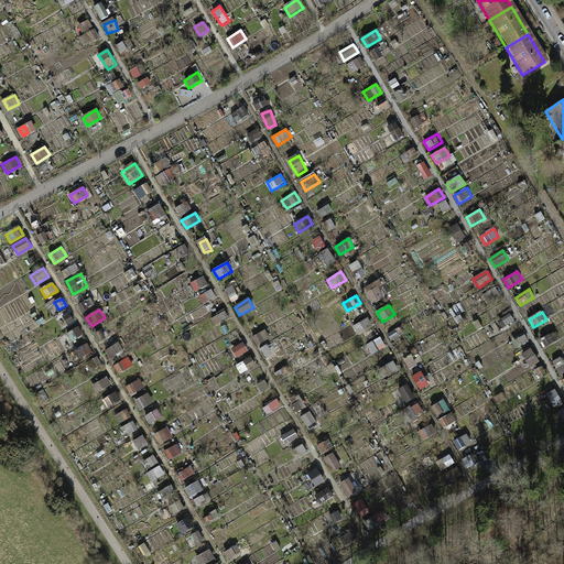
[(71,313),(56,321),(62,328),(75,321),(71,313)]
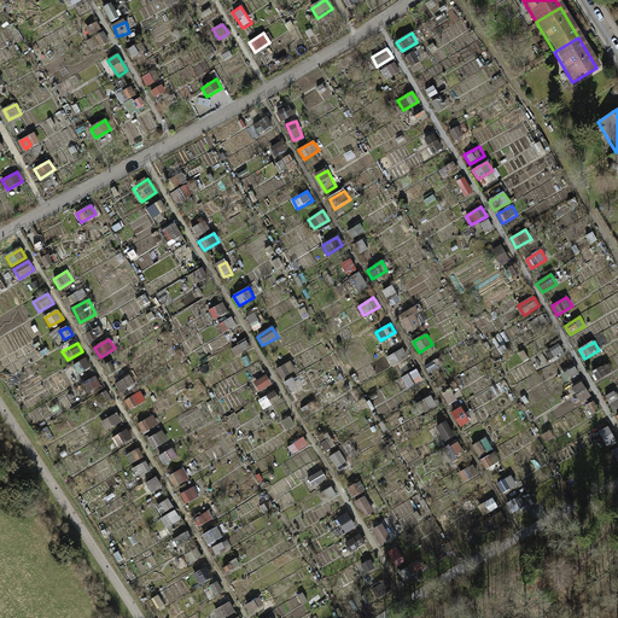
[(559,343),(544,351),(551,360),(565,351),(559,343)]
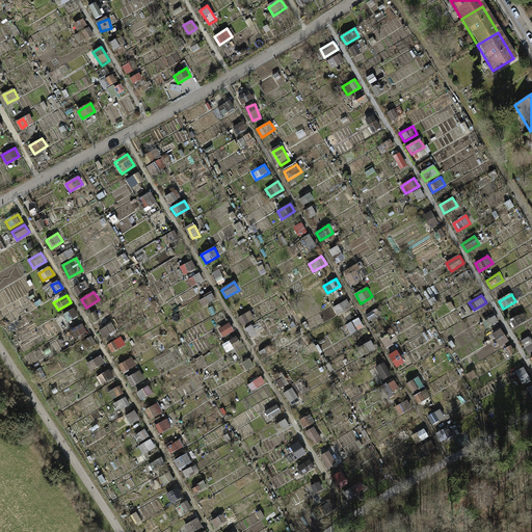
[(346,300),(334,308),(338,316),(351,308),(346,300)]
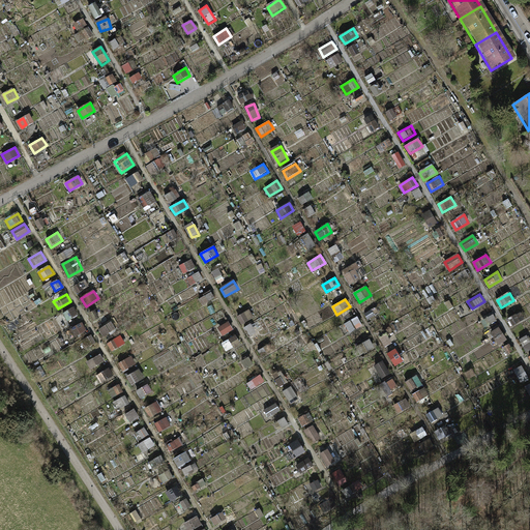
[(74,307),(62,315),(67,323),(79,316),(74,307)]
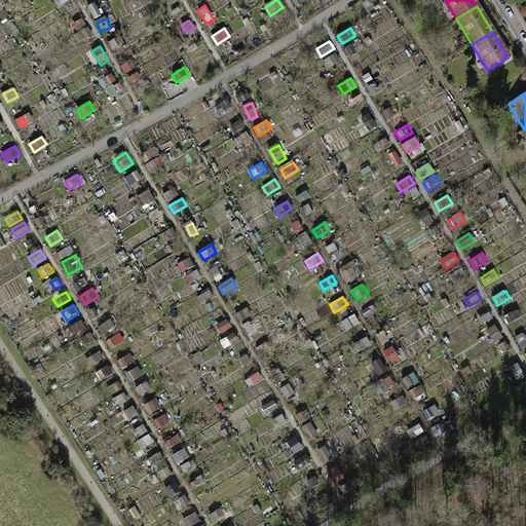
[(248,307),(235,315),(239,323),(253,315),(248,307)]
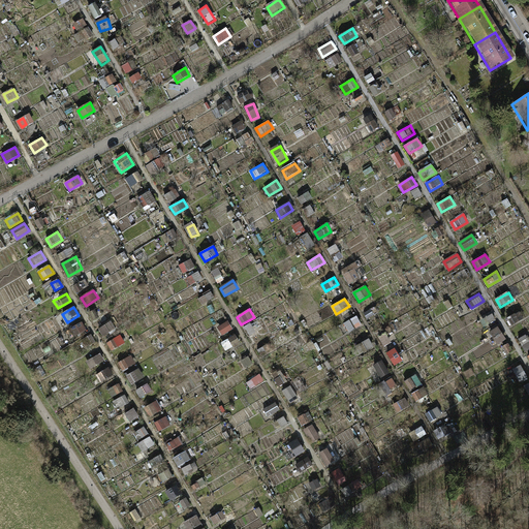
[(355,317),(343,324),(348,332),(361,324),(355,317)]
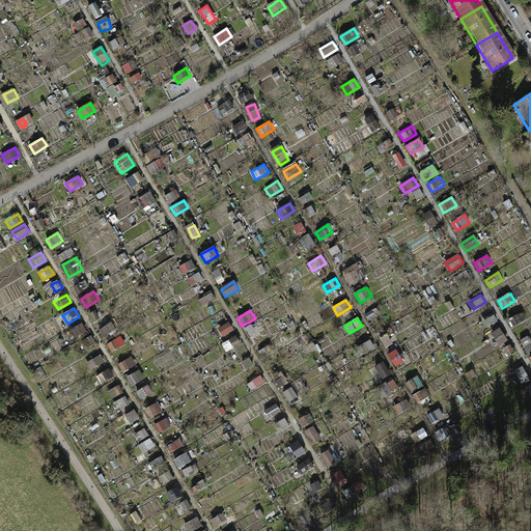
[(112,323),(99,330),(104,338),(116,331),(112,323)]
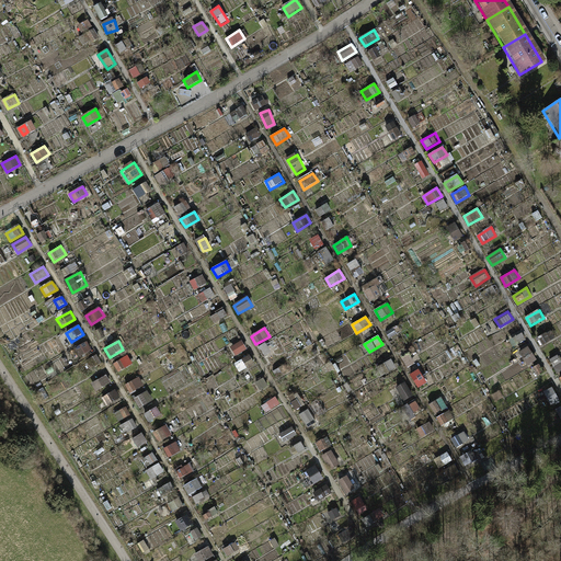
[(242,341),(230,347),(236,356),(248,348),(242,341)]
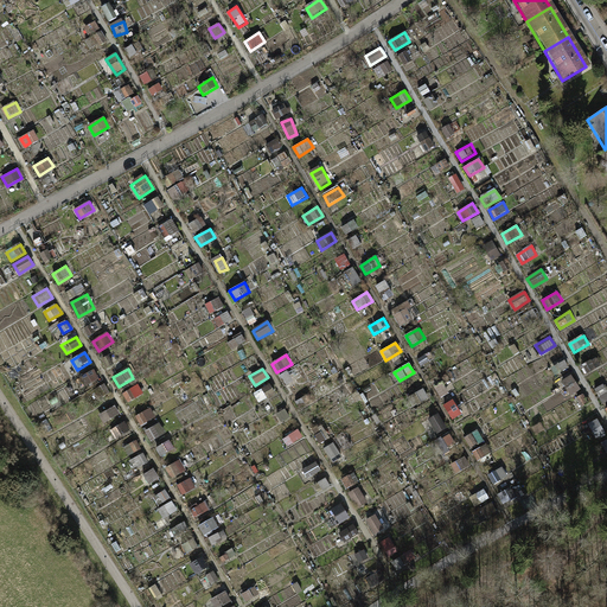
[(94,370),(80,378),(85,388),(100,379),(94,370)]
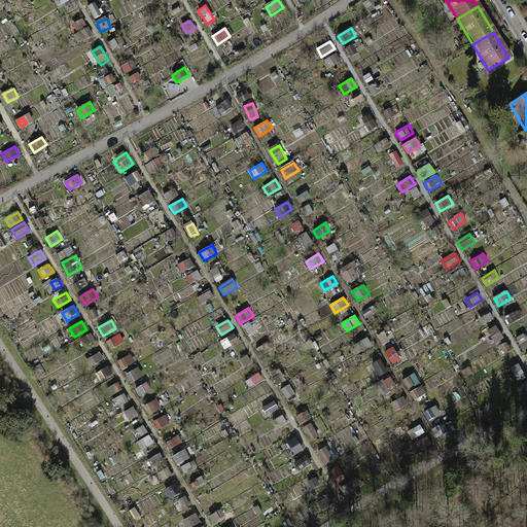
[(497,343),(504,339),(497,326),(490,329),(497,343)]
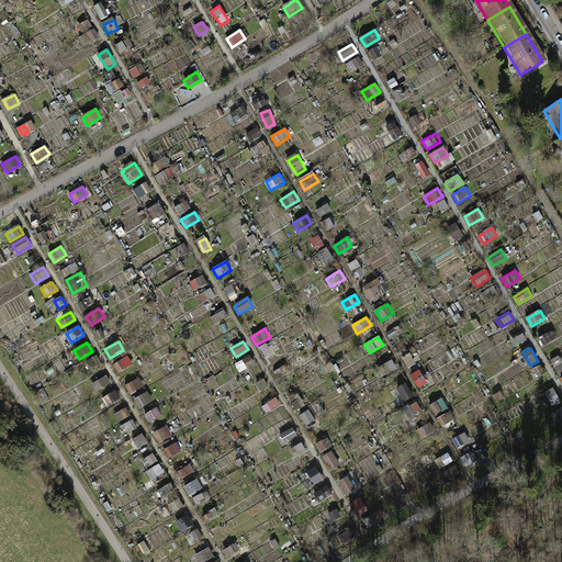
[(97,356),(83,363),(88,372),(102,363),(97,356)]
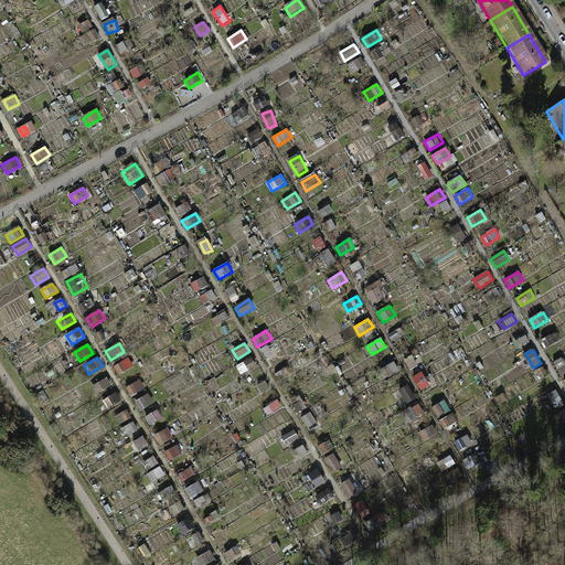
[(252,358),(237,368),(244,376),(257,366),(252,358)]
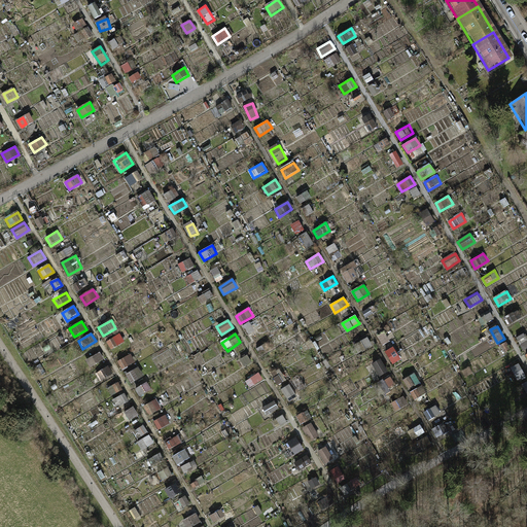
[(118,336),(106,343),(110,350),(124,343),(118,336)]
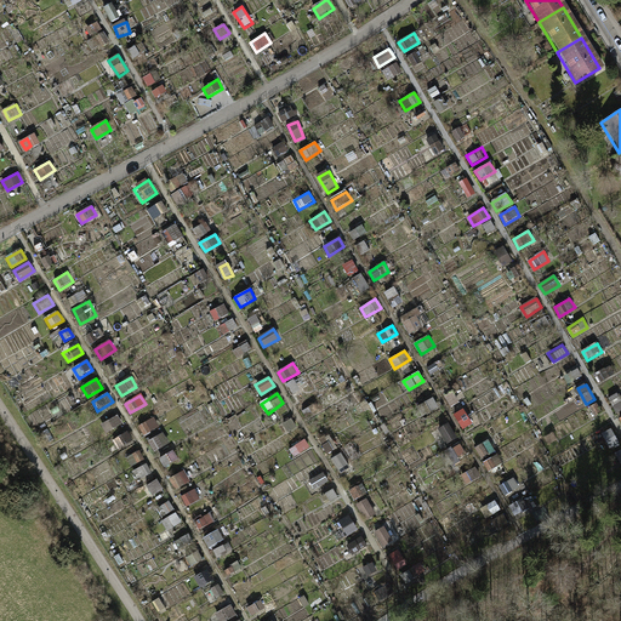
[(118,415),(103,423),(108,433),(123,425),(118,415)]
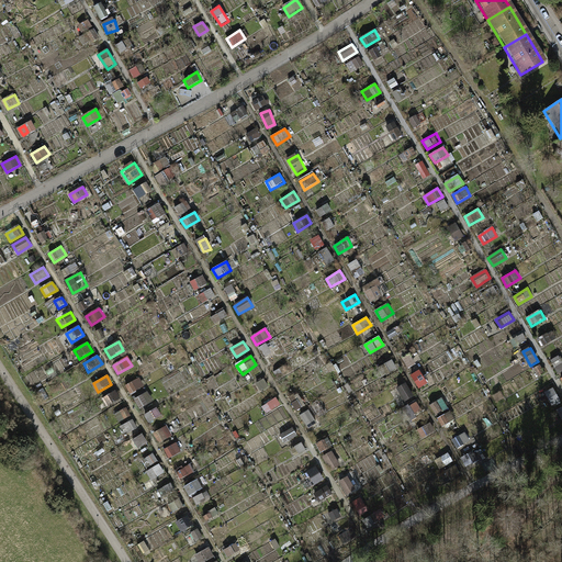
[(138,379),(125,386),(130,395),(144,386),(138,379)]
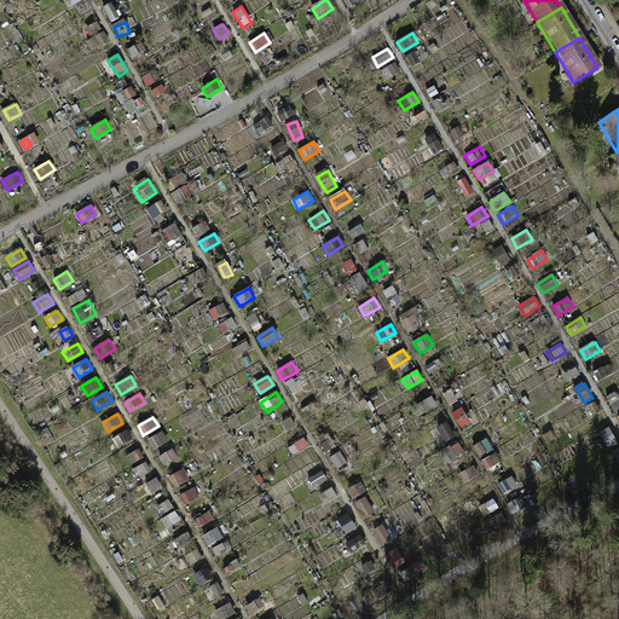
[(601,433),(609,449),(618,443),(611,428),(601,433)]
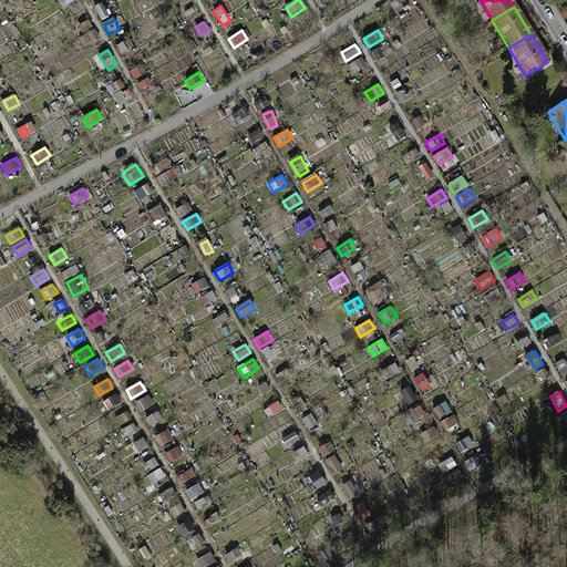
[(117,393),(104,401),(109,410),(122,402),(117,393)]
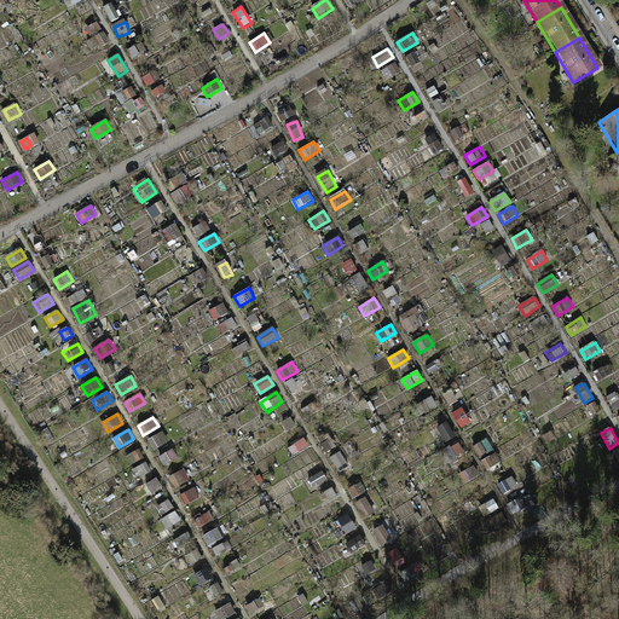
[(162,432),(148,441),(154,450),(168,441),(162,432)]
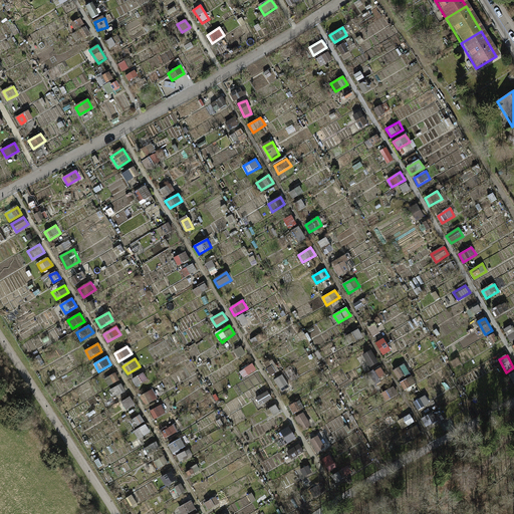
[(244,377),(257,370),(253,364),(241,371),(244,377)]
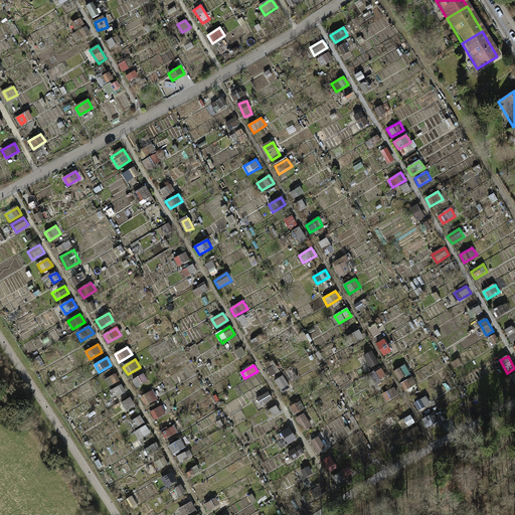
[(405,365),(393,372),(398,380),(409,373),(405,365)]
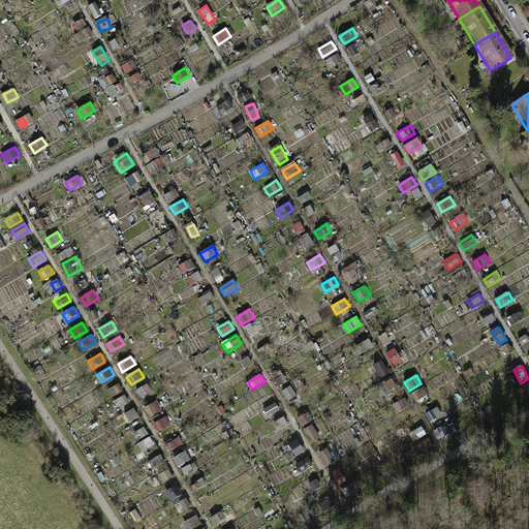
[(118,384),(107,392),(112,398),(122,392),(118,384)]
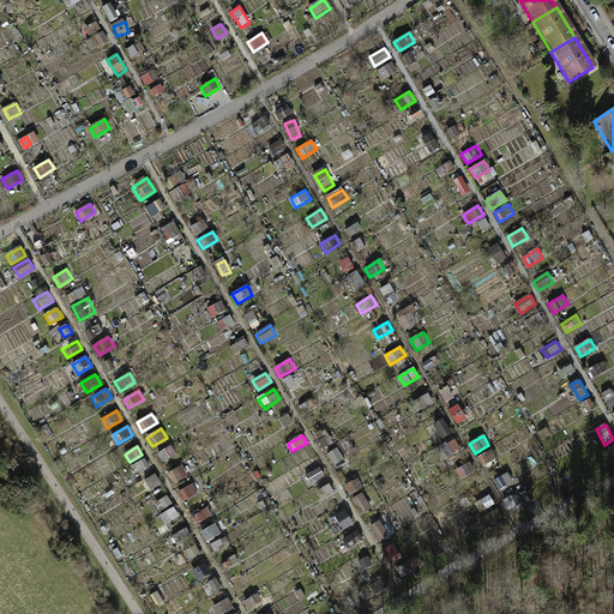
[(172,446),(157,455),(162,463),(176,455),(172,446)]
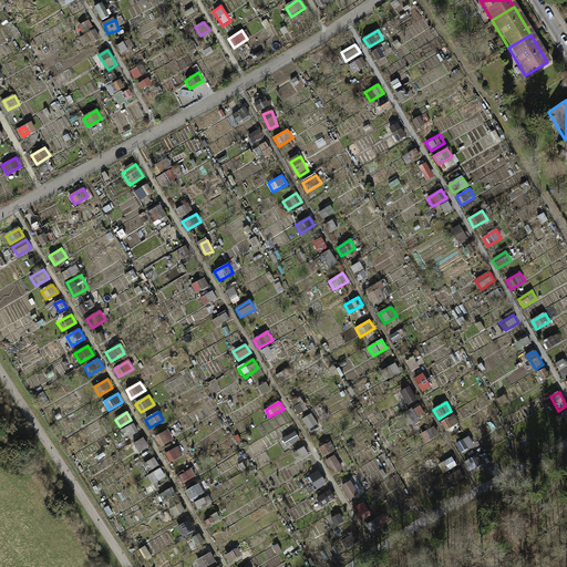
[(455,414),(441,423),(446,431),(460,423),(455,414)]
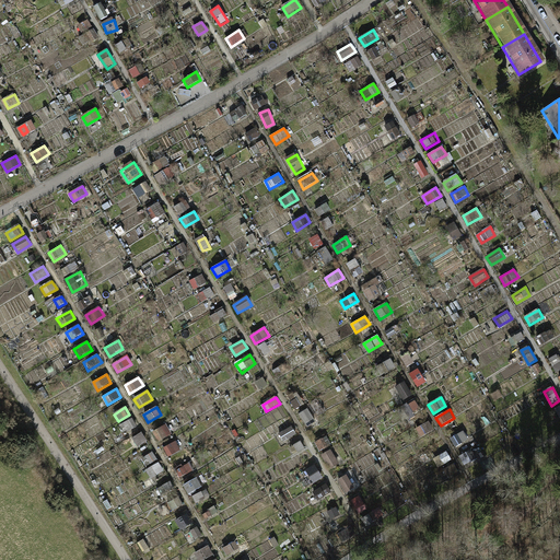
[(132,418),(118,427),(124,434),(137,427),(132,418)]
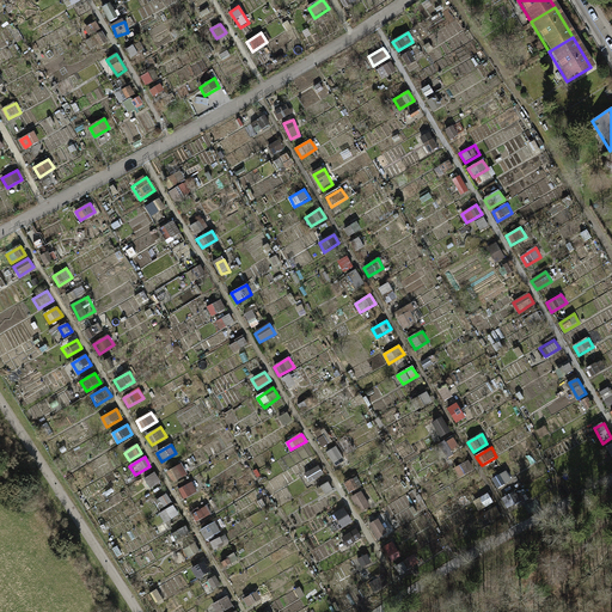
[(469,460),(454,470),(459,478),(475,470),(469,460)]
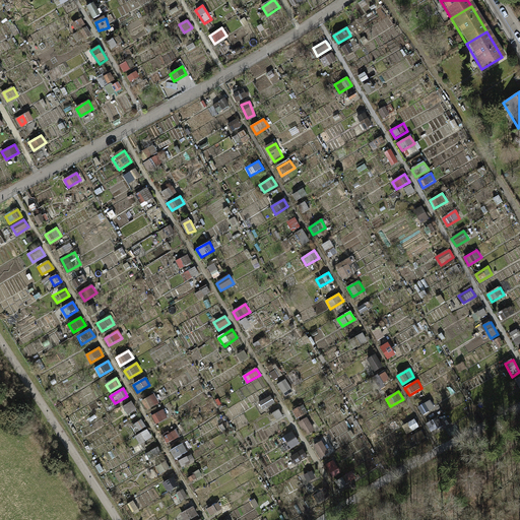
[(153,394),(141,401),(146,409),(158,402),(153,394)]
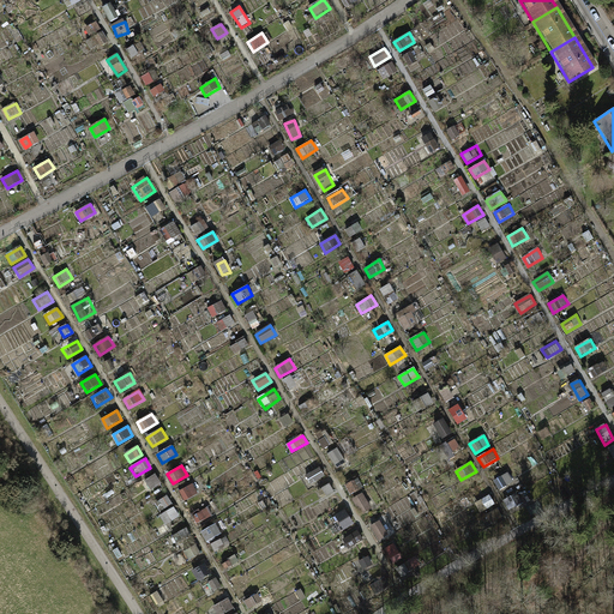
[(320,467),(305,475),(311,485),(325,476),(320,467)]
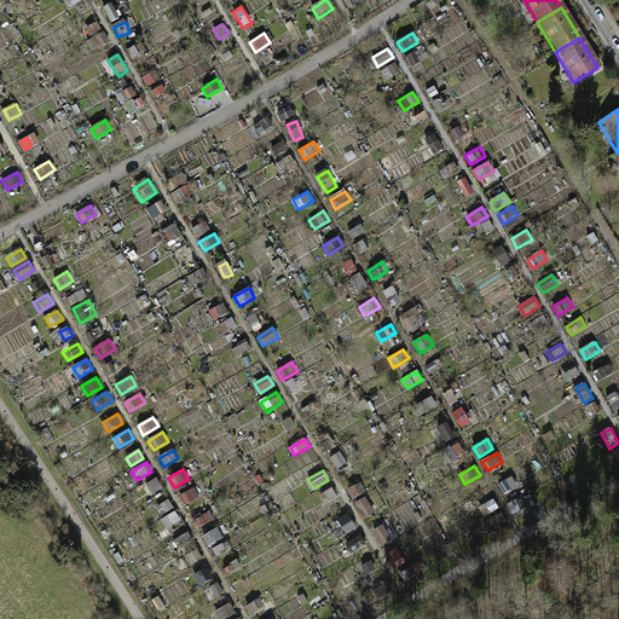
[(157,479),(146,486),(151,495),(163,487),(157,479)]
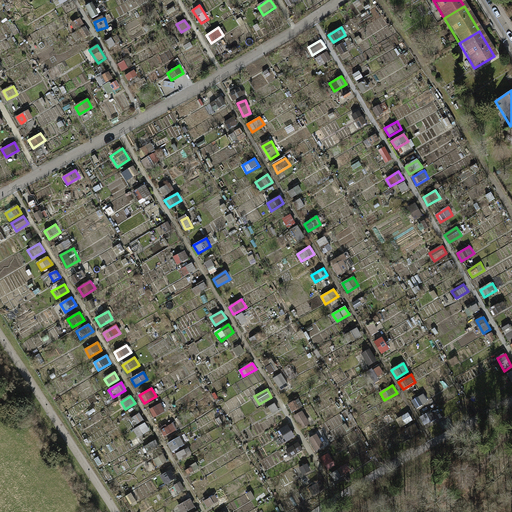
[(161,403),(148,410),(153,418),(165,411),(161,403)]
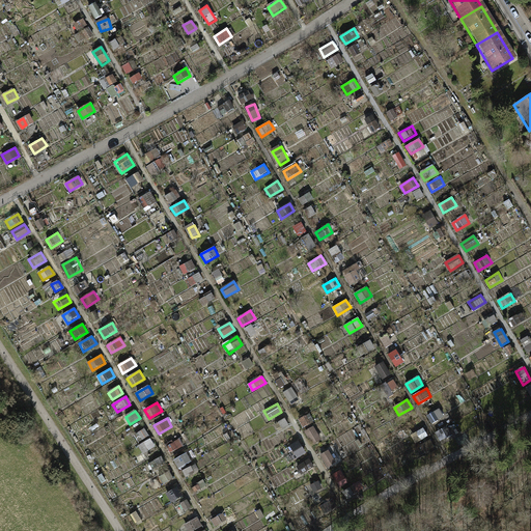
[(145,428),(138,432),(142,441),(149,437),(145,428)]
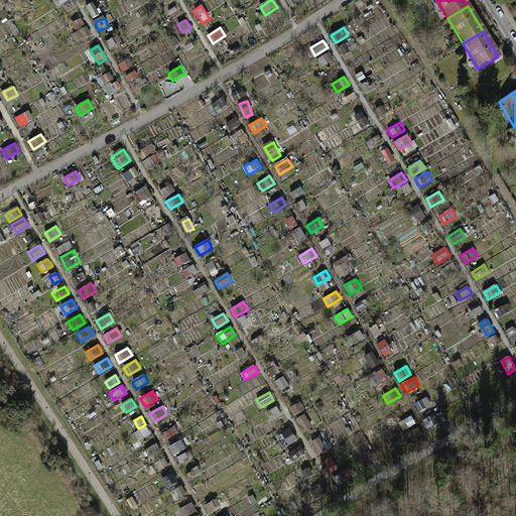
[(303,417),(298,420),(306,430),(310,427),(303,417)]
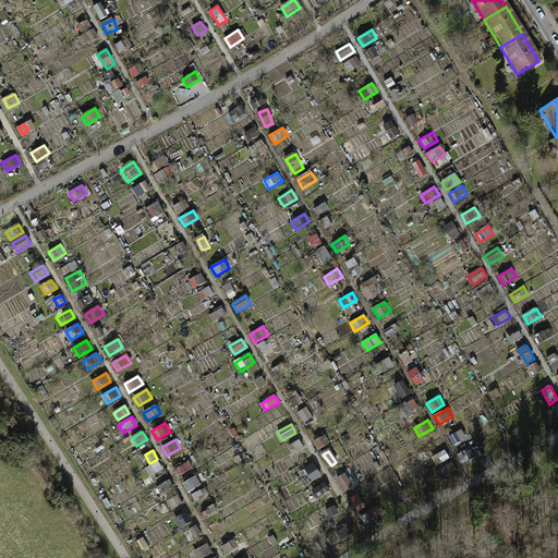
[(187,461),(174,469),(180,477),(193,470),(187,461)]
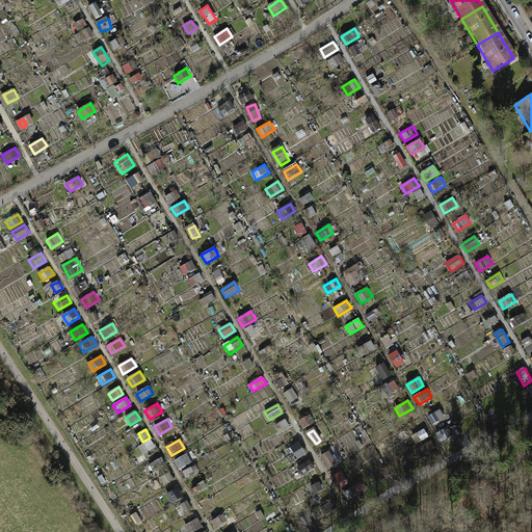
[(152,441),(139,448),(143,455),(156,448),(152,441)]
